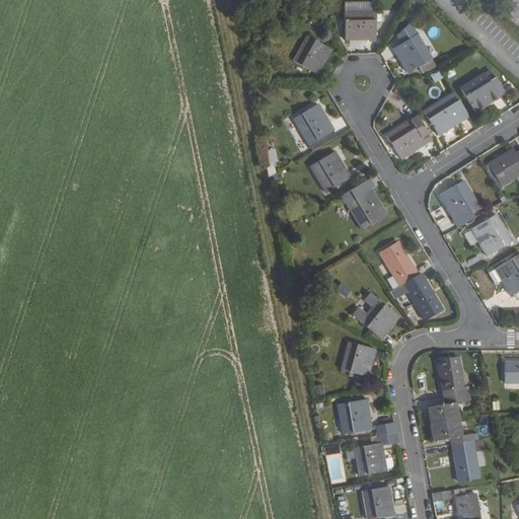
[(393,28),(403,10),(374,10),(344,11),(345,40),(375,39),(375,28),(393,28)]
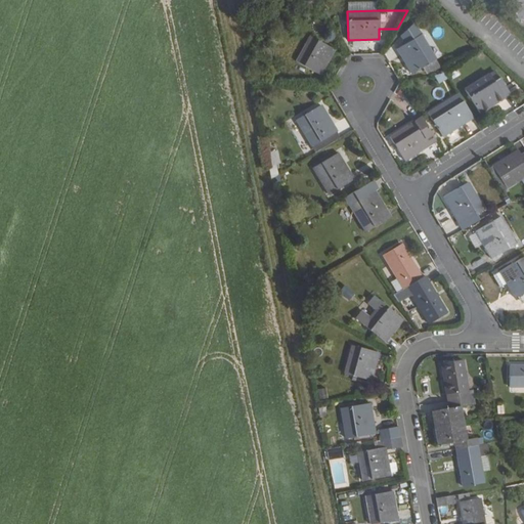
[(404,45),(420,36),(413,25),(400,37),(404,45)]
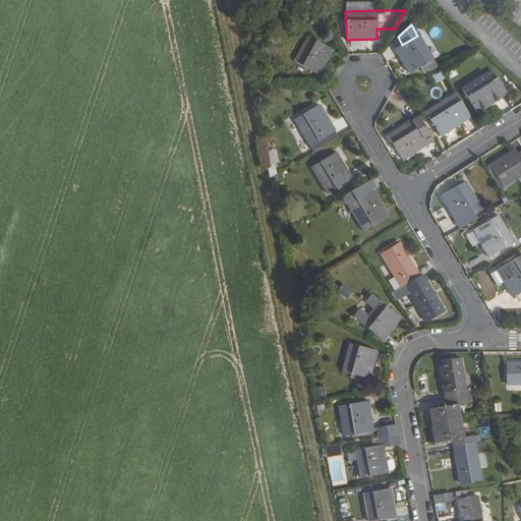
[(307,36),(293,61),(319,75),(333,49),(307,36)]
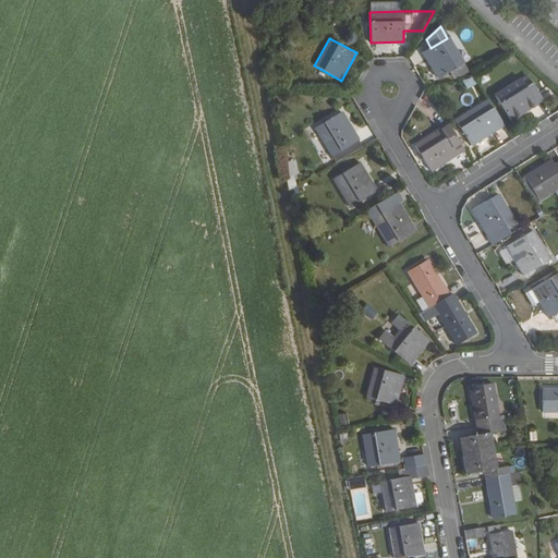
[(463,65),(447,38),(431,48),(422,53),(438,81),(451,72),(463,65)]
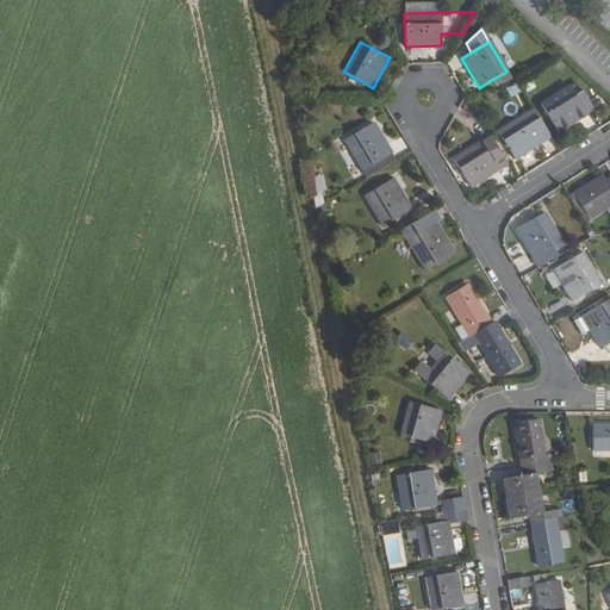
[(496,85),(509,76),(506,72),(493,79),(496,85)]
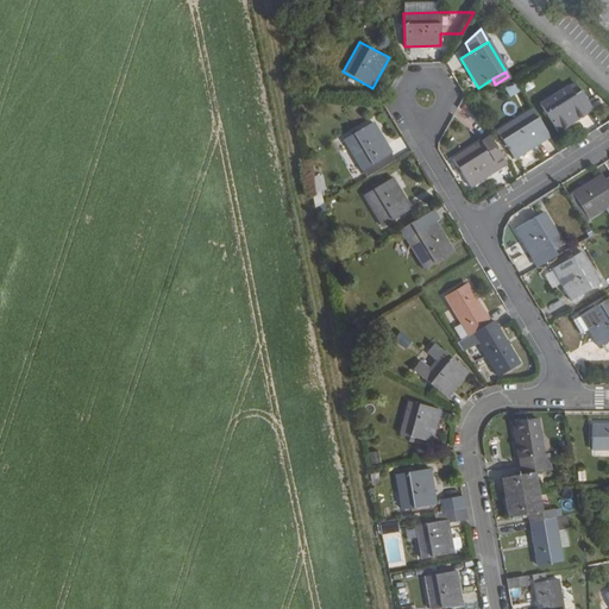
[(584,114),(579,107),(586,102),(579,90),(577,90),(573,85),(539,106),(556,133),(584,114)]
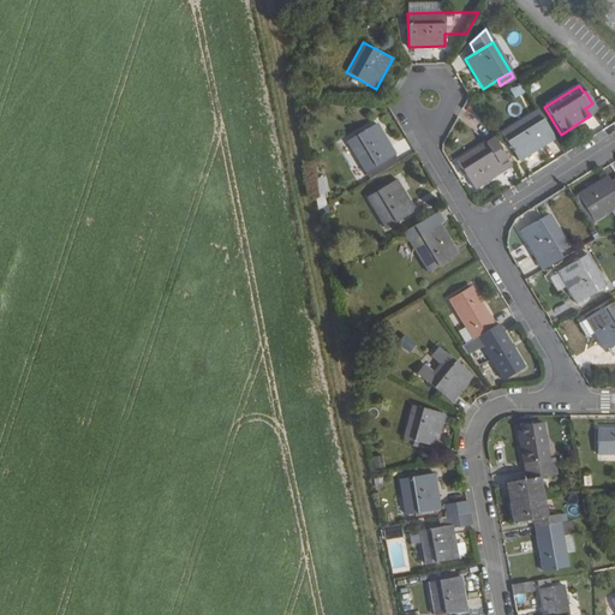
[(597,112),(592,103),(585,108),(590,115),(597,112)]
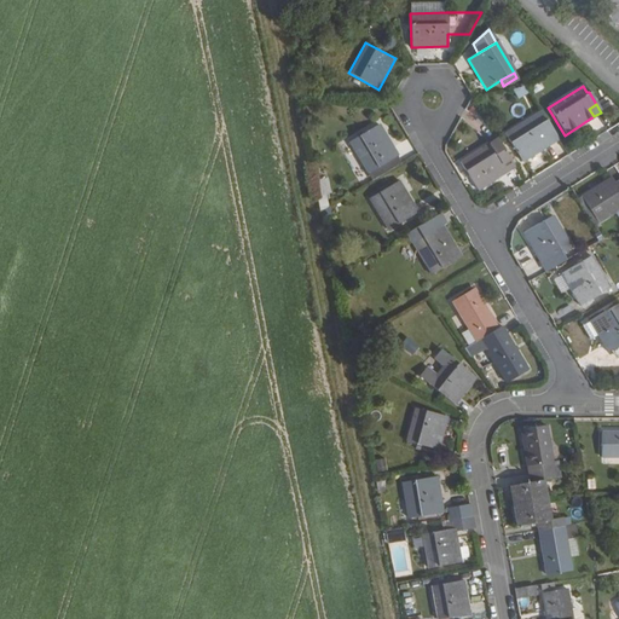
[(549,145),(544,137),(553,132),(541,113),(503,136),(520,163),(549,145)]
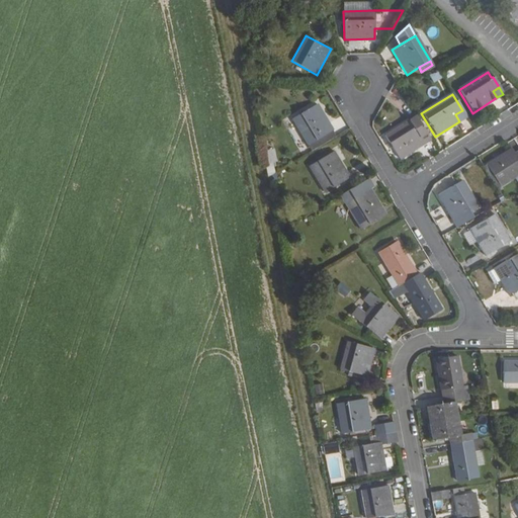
[(332,131),(317,104),(291,119),(308,146),(332,131)]
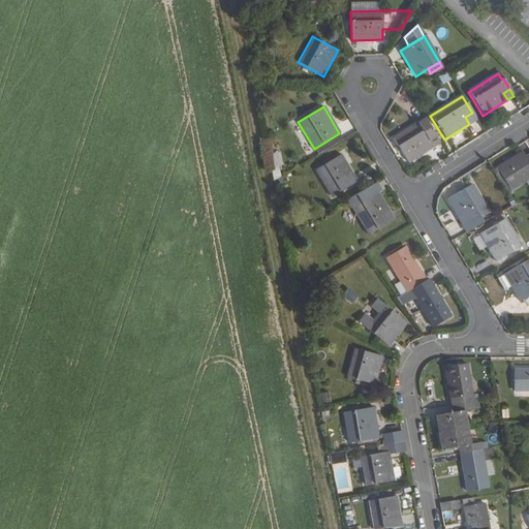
[(476,119),(472,113),(465,117),(469,124),(476,119)]
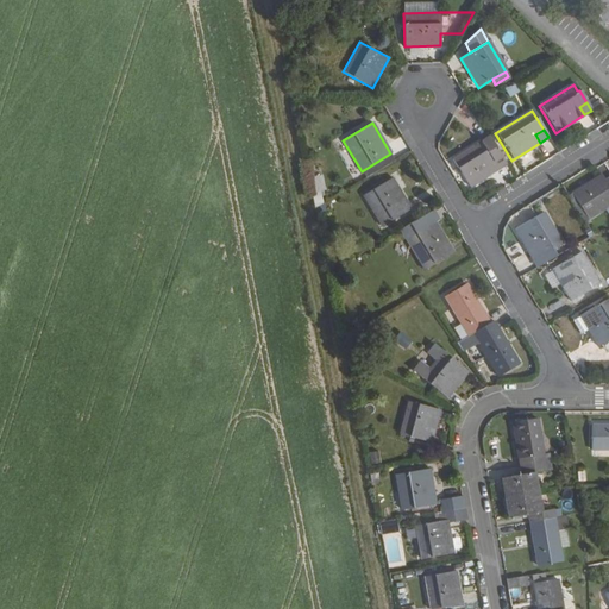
[(506,164),(488,138),(452,161),(457,168),(460,173),(469,187),(497,169),(506,164)]
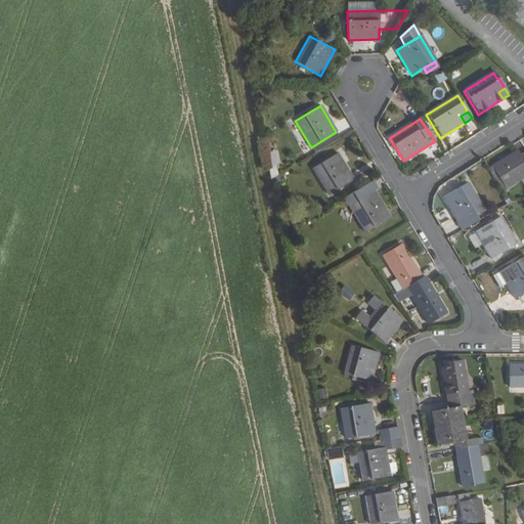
[(314,154),(340,138),(336,132),(311,147),(314,154)]
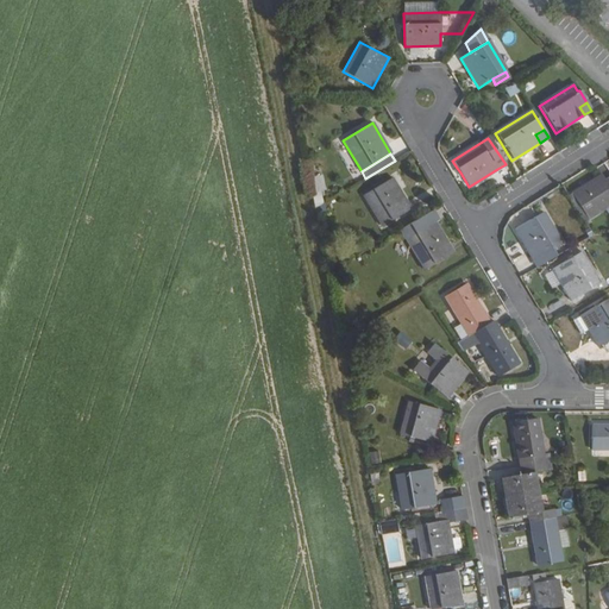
[(513,177),(506,164),(497,169),(506,182),(513,177)]
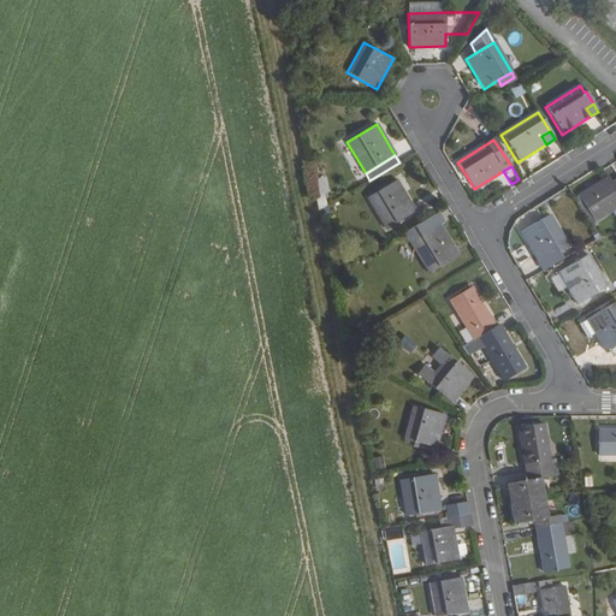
[(315,178),(319,195),(329,193),(325,176),(315,178)]
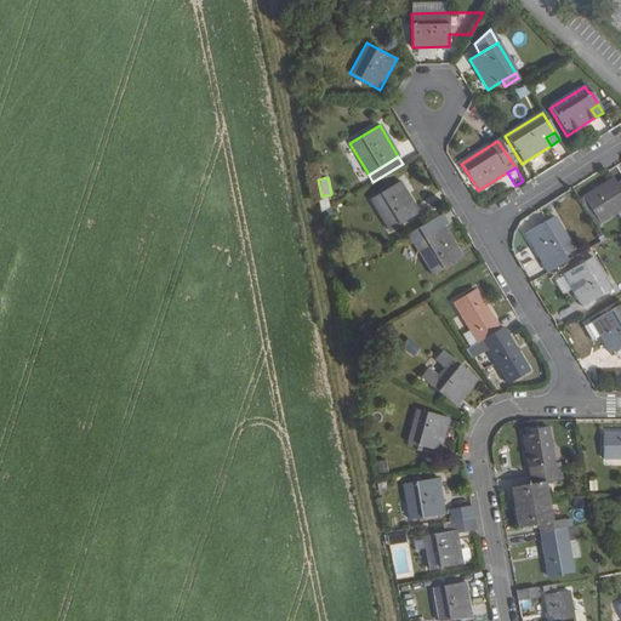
[(620,194),(620,195),(615,186),(611,180),(579,200),(594,226),(620,209),(620,194)]
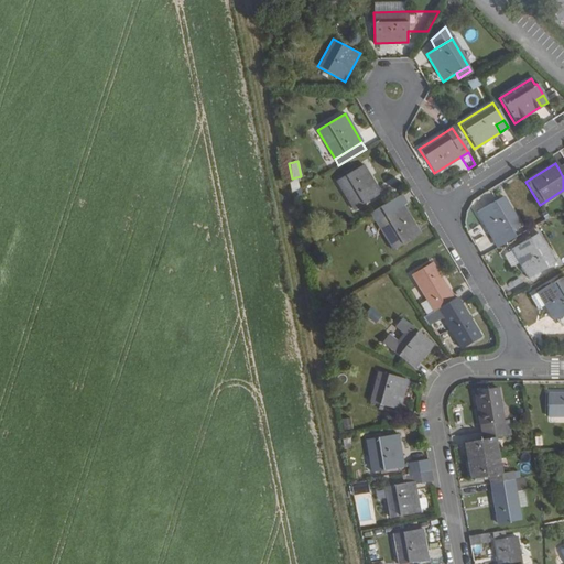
[(362,165),(336,181),(354,210),(380,195),(362,165)]
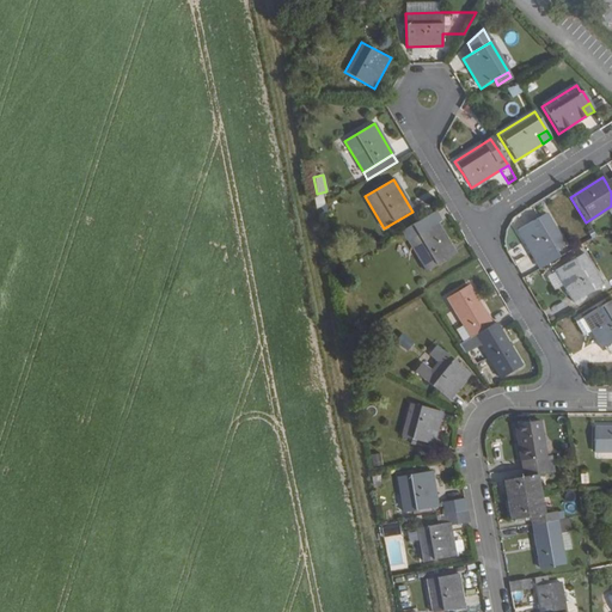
[(452,256),(434,225),(440,220),(435,212),(401,233),(423,273),(452,256)]
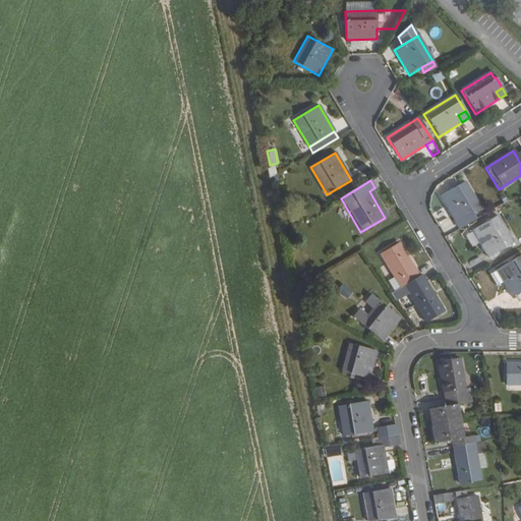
[(440,197),(455,223),(481,208),(466,181),(440,197)]
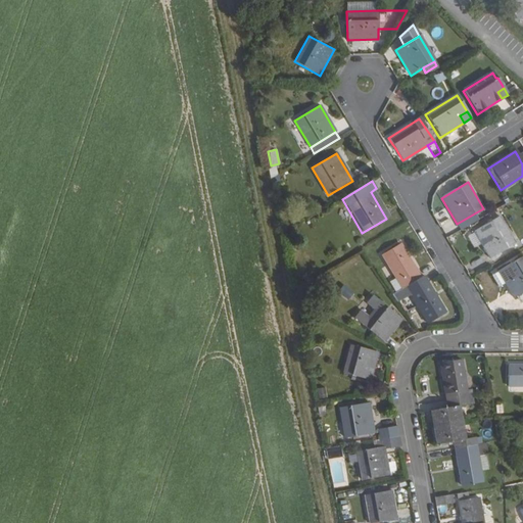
[(474,233),(489,258),(514,244),(498,218),(474,233)]
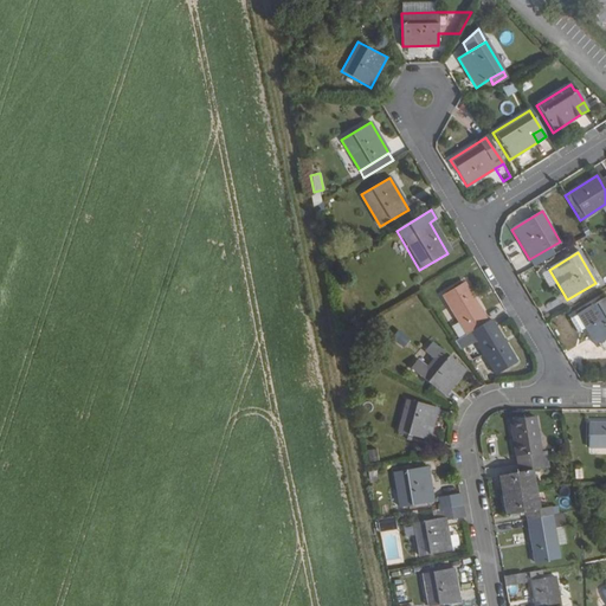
[(548,285),(555,282),(548,270),(542,274),(548,285)]
